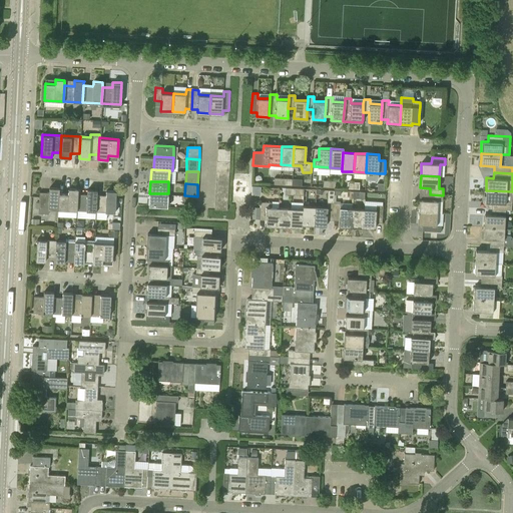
[(36,202),(36,208),(38,208),(38,212),(49,213),(49,209),(58,209),(59,192),(59,188),(49,187),(49,192),(39,191),(38,202),(36,202)]
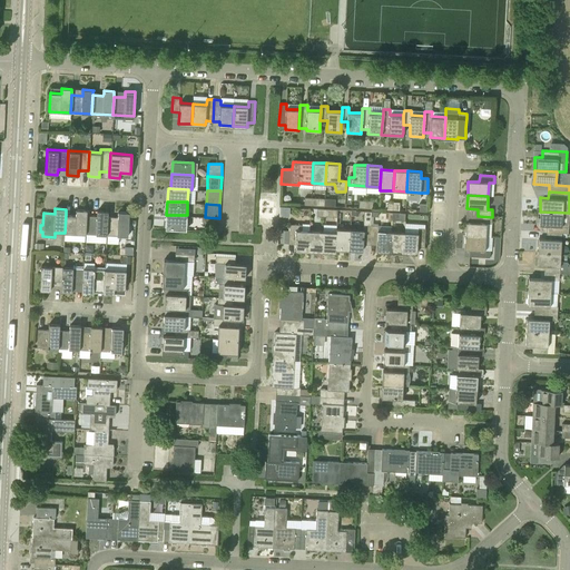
[(85,234),(86,215),(87,210),(76,209),(76,215),(66,214),(65,233),(85,234)]
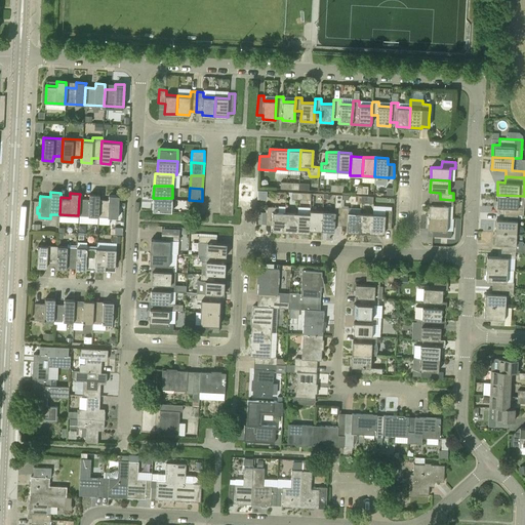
[(79,198),(78,215),(79,215),(79,223),(97,224),(98,216),(99,200),(99,195),(89,194),(89,199),(79,198)]
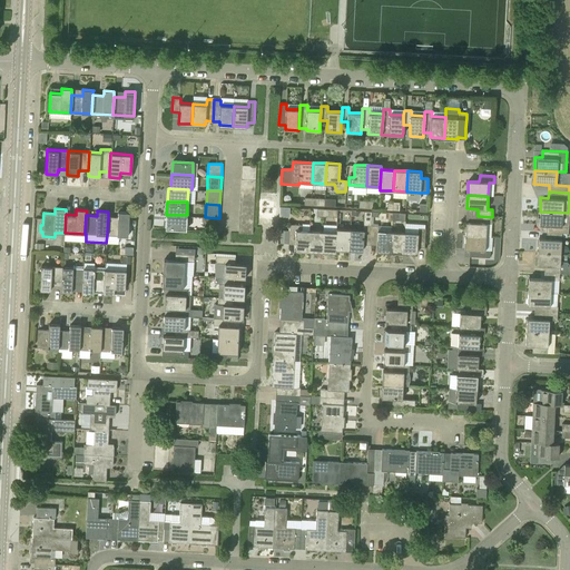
[(108,217),(107,235),(128,236),(129,213),(118,212),(118,217),(108,217)]
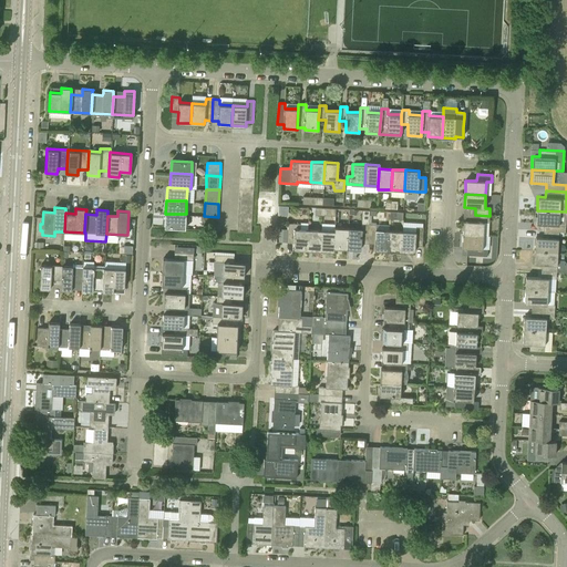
[(369,224),(369,215),(370,210),(362,210),(361,229),(348,228),(347,248),(360,249),(360,243),(368,243),(368,238),(369,224)]
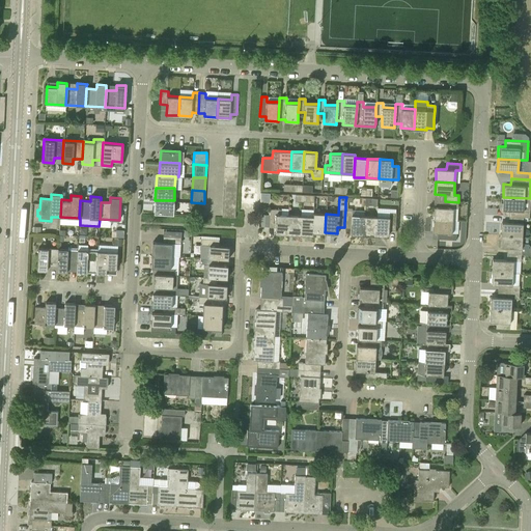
[(530,217),(530,198),(503,197),(502,208),(509,210),(509,216),(523,217),(530,217)]
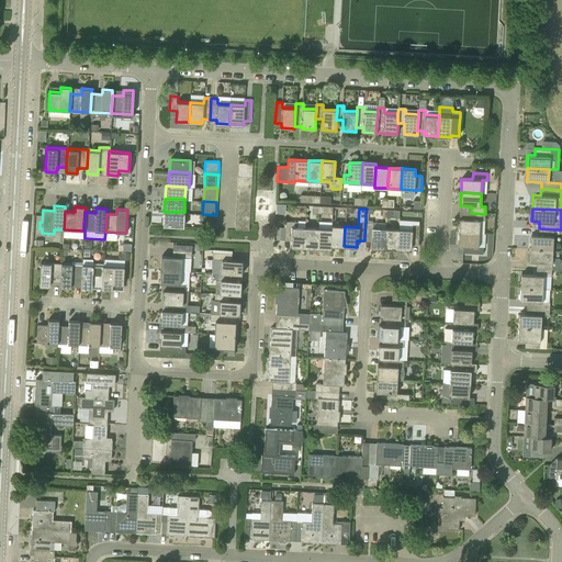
[(164,212),(164,225),(183,226),(184,212),(164,212)]
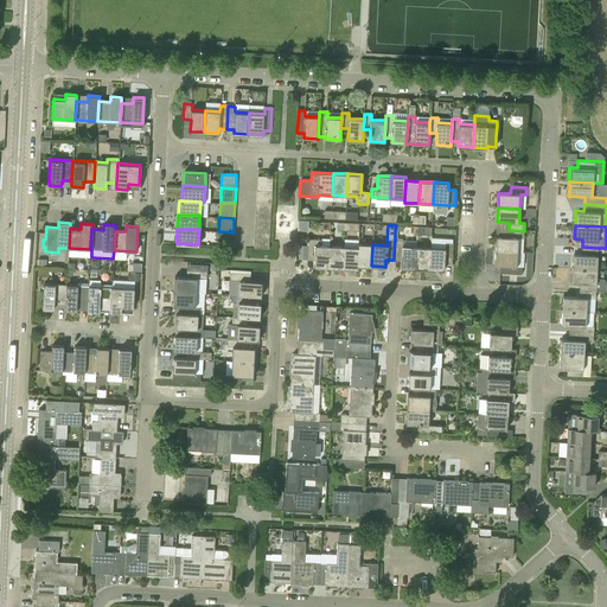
[(496,236),(496,251),(517,253),(518,238),(524,238),(524,231),(509,230),(503,230),(502,237),(496,236)]
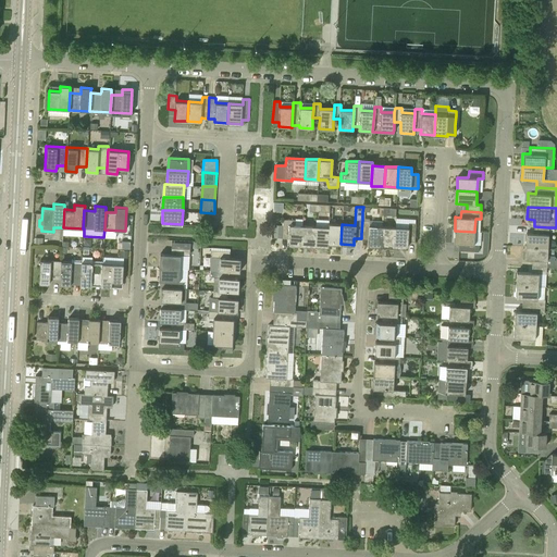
[(200,212),(200,225),(213,226),(214,213),(200,212)]
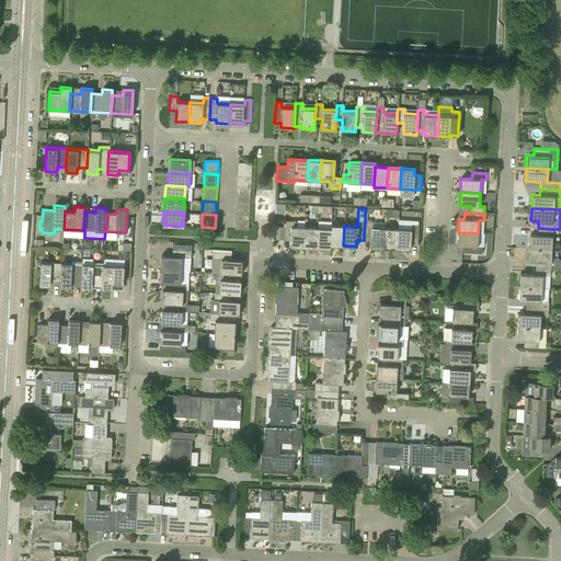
[(285,221),(284,240),(290,240),(290,247),(304,247),(305,227),(297,226),(297,221),(292,221),(285,221)]
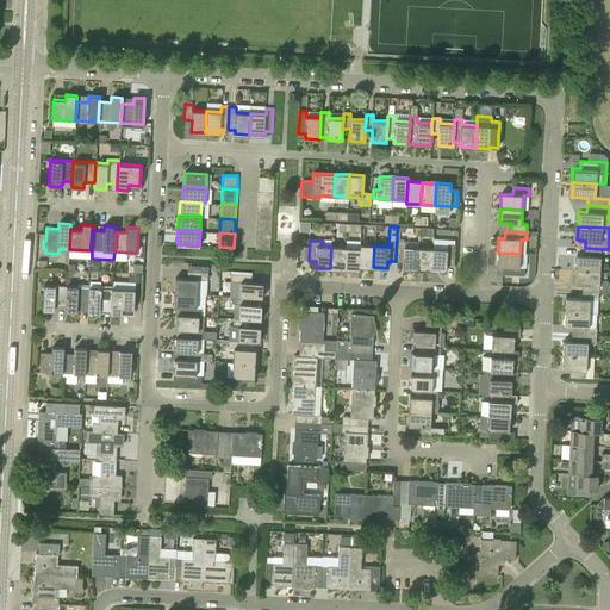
[(417,269),(418,248),(404,247),(404,241),(397,241),(396,256),(403,257),(403,269),(417,269)]
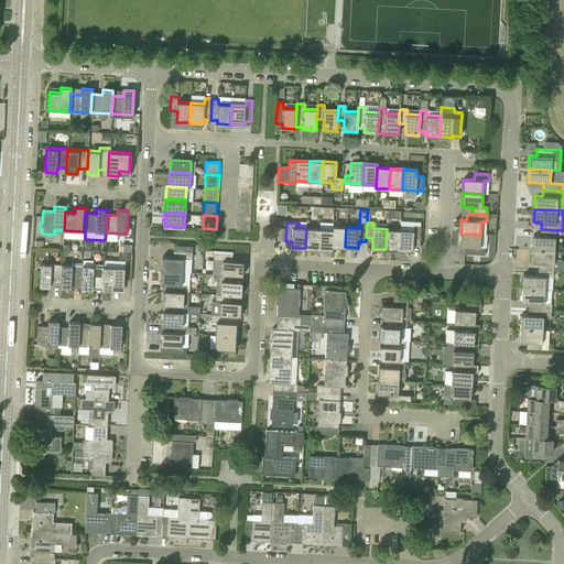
[(400,230),(399,250),(412,251),(412,243),(420,245),(421,226),(414,225),(413,230),(400,230)]
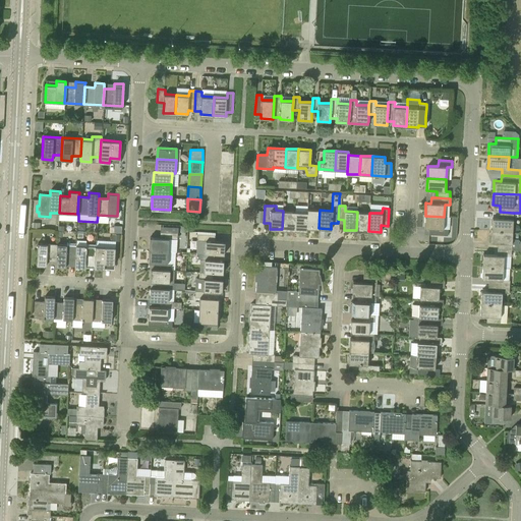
[(319,228),(320,210),(307,209),(307,212),(306,228),(319,228)]
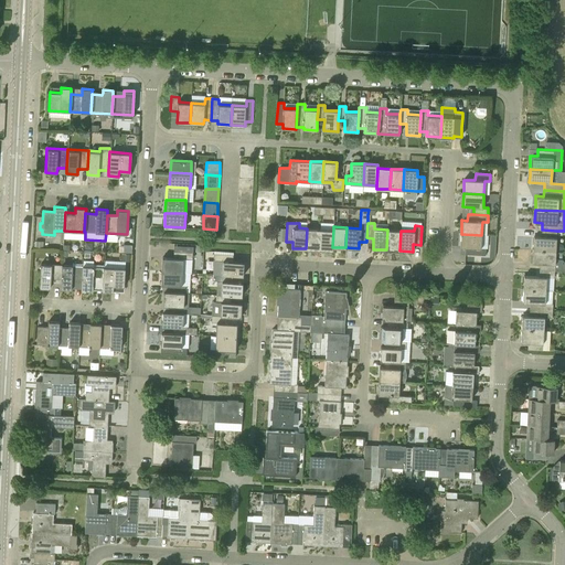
[(307,228),(306,248),(319,249),(320,228),(307,228)]
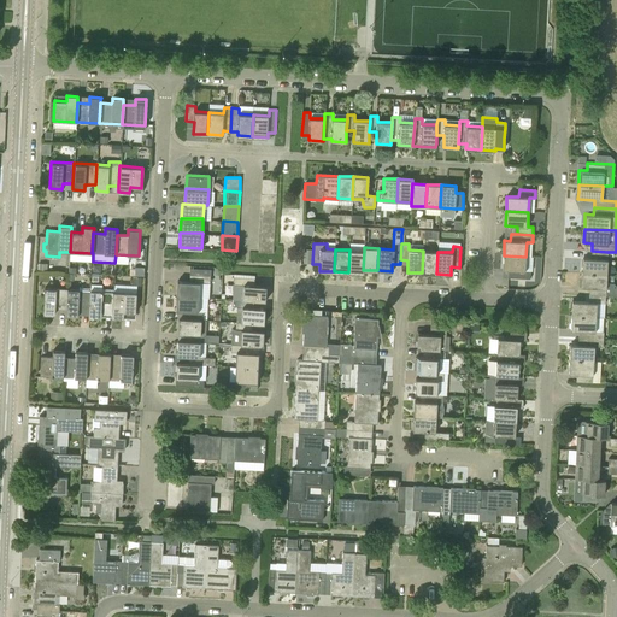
[(350,250),(348,272),(363,274),(363,270),(364,251),(350,250)]
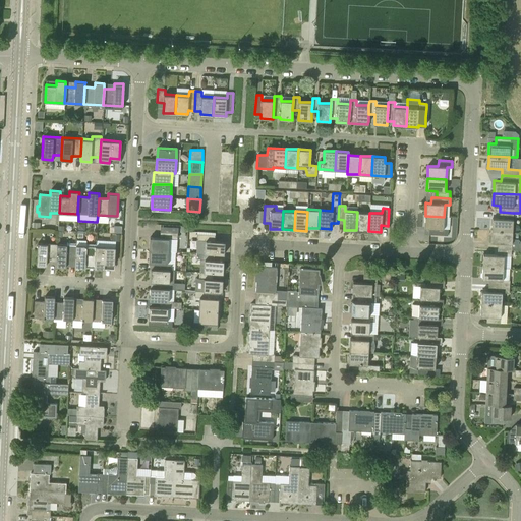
[(368,231),(369,213),(357,212),(356,230),(368,231)]
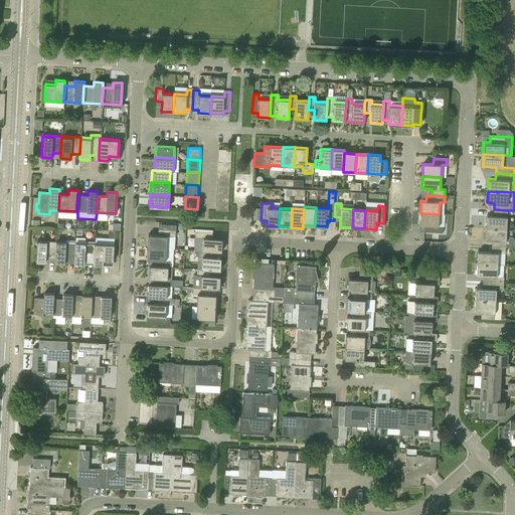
[(487,215),(486,227),(506,228),(507,210),(494,209),(493,215),(487,215)]
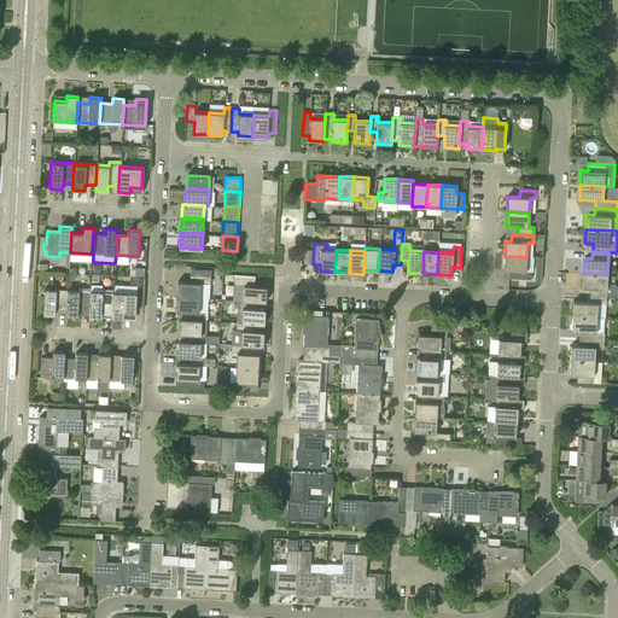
[(505,256),(503,270),(509,270),(509,278),(531,279),(531,274),(531,272),(526,272),(526,257),(505,256)]
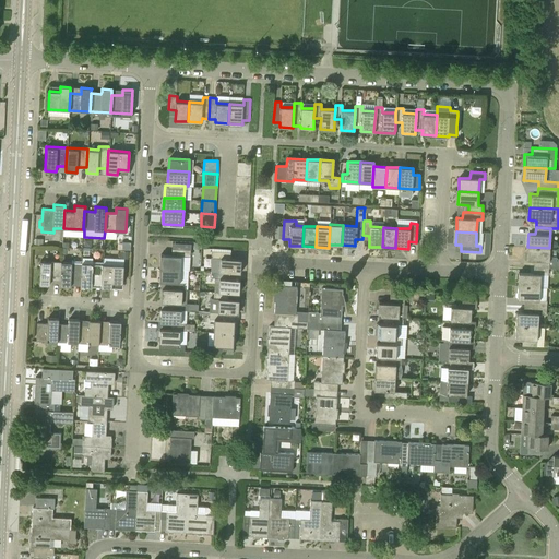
[(549,256),(549,248),(527,247),(527,259),(534,260),(534,266),(548,268),(558,268),(558,259),(557,257),(549,256)]
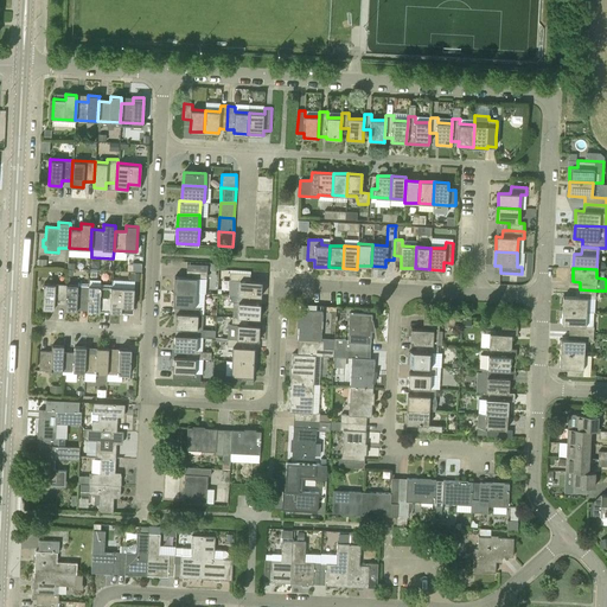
[(205,293),(206,272),(186,270),(186,278),(174,276),(173,292),(205,293)]
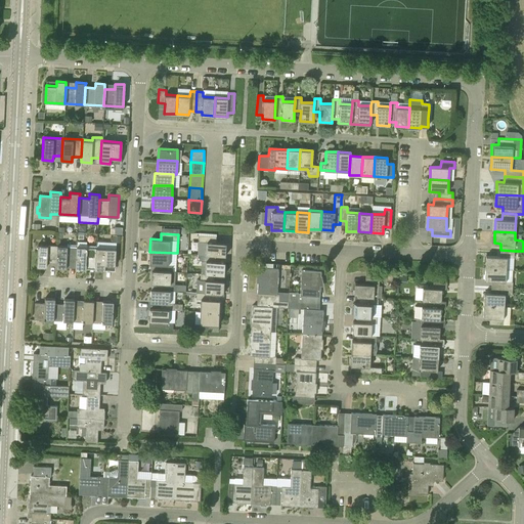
[(199,235),(198,254),(215,255),(225,256),(225,243),(216,243),(216,236),(199,235)]
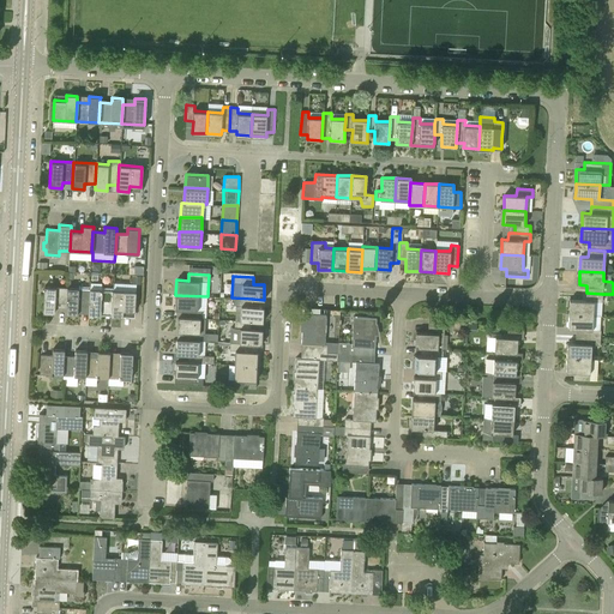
[(44,286),(43,312),(54,312),(55,306),(66,307),(67,288),(44,286)]
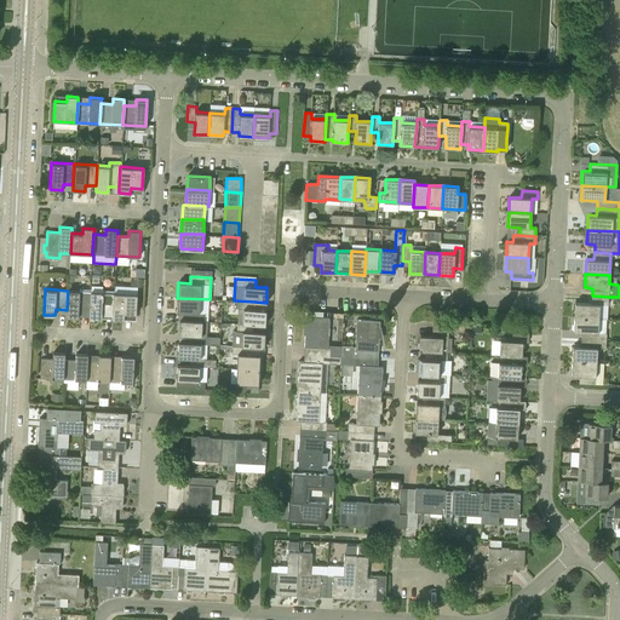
[(67,310),(67,316),(78,317),(79,310),(90,311),(91,292),(91,288),(80,288),(80,291),(68,291),(67,310)]
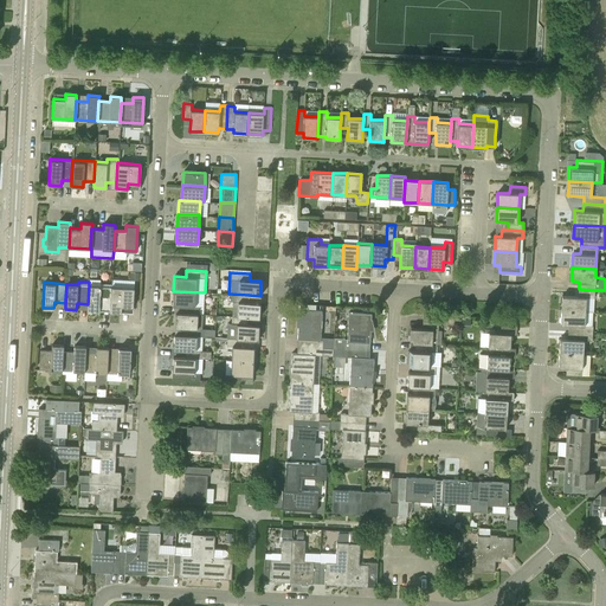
[(88,309),(88,310),(100,311),(100,304),(109,305),(110,305),(111,287),(111,284),(101,283),(100,285),(89,285),(88,304),(88,309)]
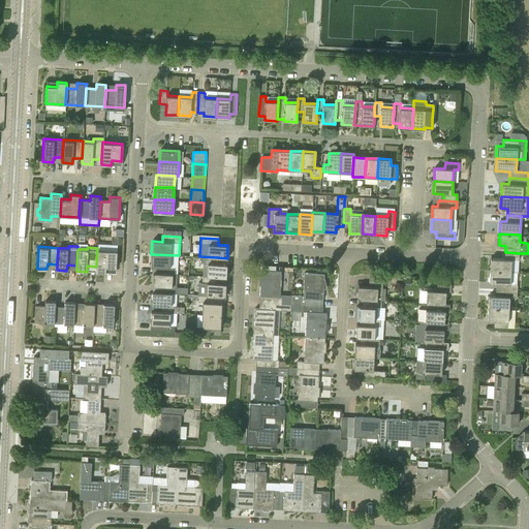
[(96,267),(95,267),(95,272),(105,273),(105,267),(116,268),(117,251),(97,250),(96,267)]
